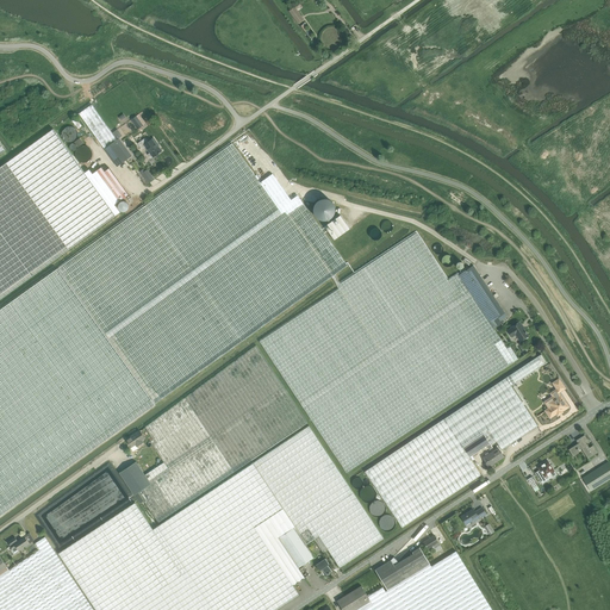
[(290,12),(298,24),(304,20),(294,7),(290,12)]
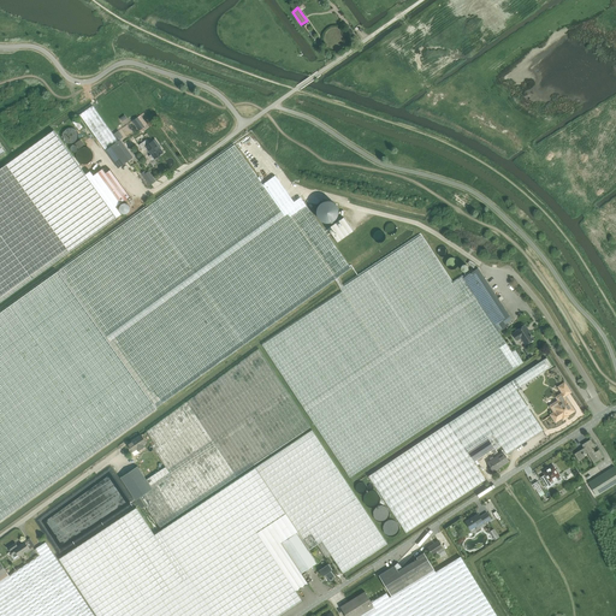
[(93,106),(81,116),(106,150),(117,142),(118,141),(93,106)]
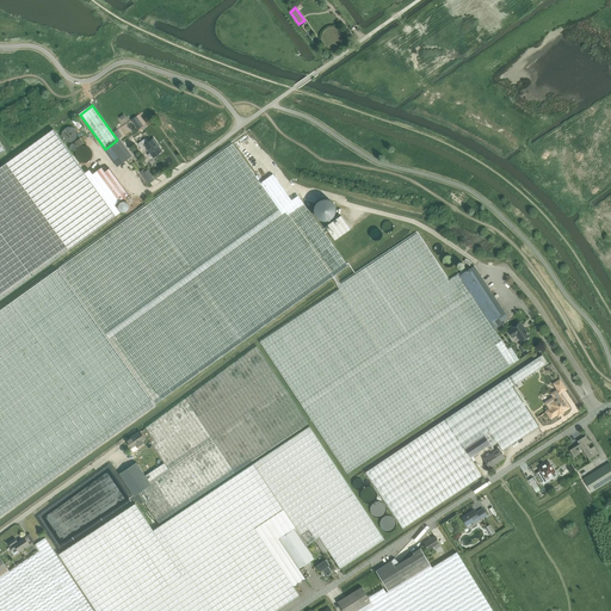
[(137,116),(131,121),(139,130),(143,125),(137,116)]
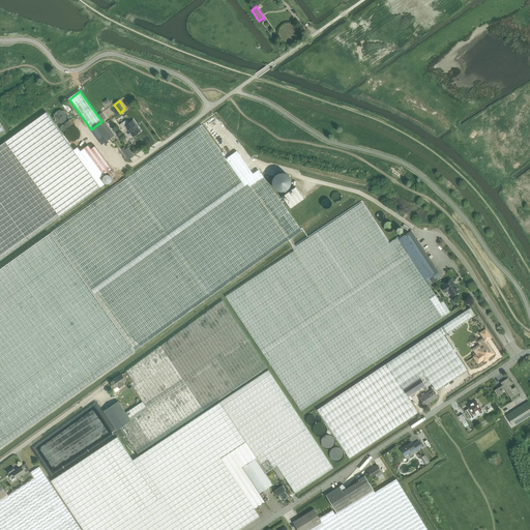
[(47,112),(0,145),(0,260),(23,244),(100,187),(74,150),(48,114),(47,112)]
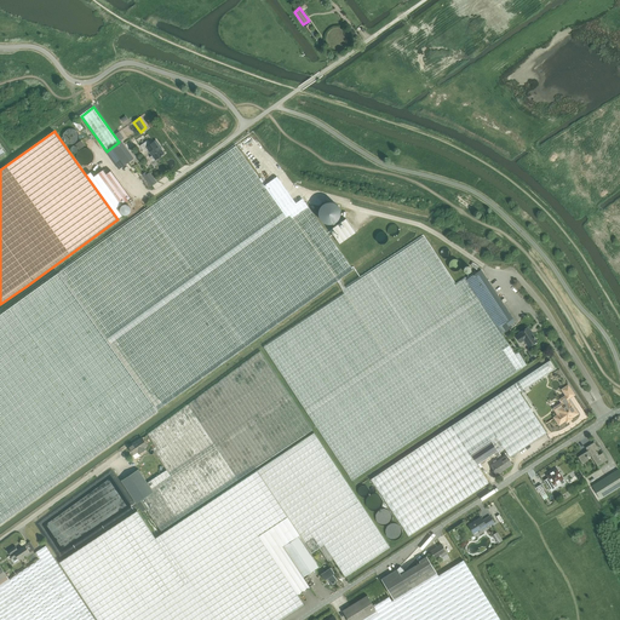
[(156,141),(150,144),(148,141),(141,147),(145,153),(149,150),(153,156),(150,158),(154,161),(155,160),(161,156),(162,156),(162,155),(165,154),(161,149),(160,149),(159,147),(160,145),(156,141)]
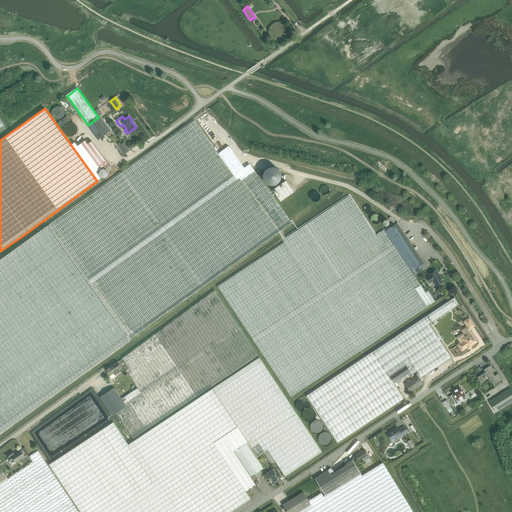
[(88,125),(98,140),(108,133),(97,118),(88,125)]
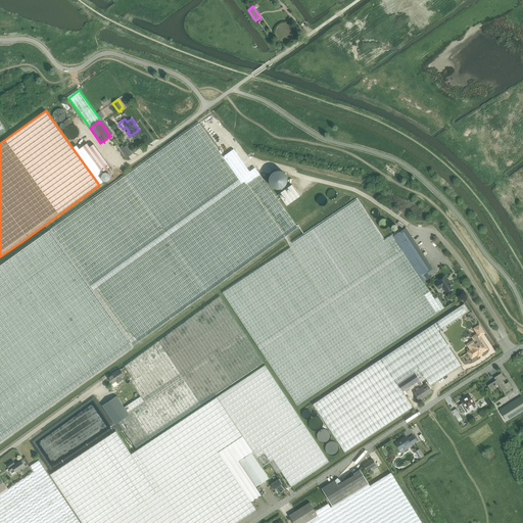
[(134,346),(285,238),(288,236),(298,228),(255,168),(249,172),(234,149),(223,156),(199,123),(50,230),(134,346)]
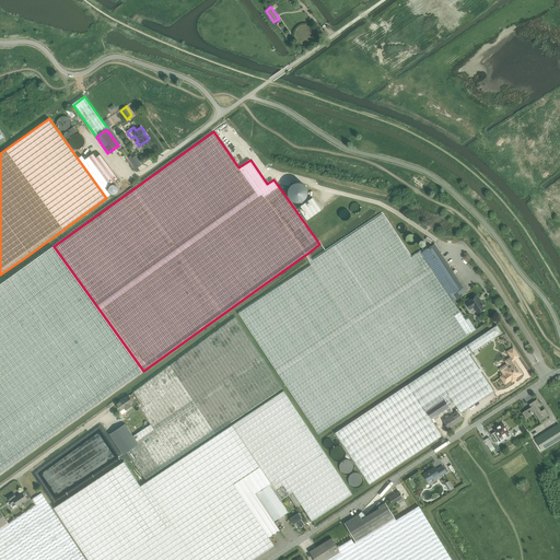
[(82,155),(78,159),(106,198),(111,195),(105,188),(118,179),(101,154),(96,158),(93,153),(85,160),(82,155)]
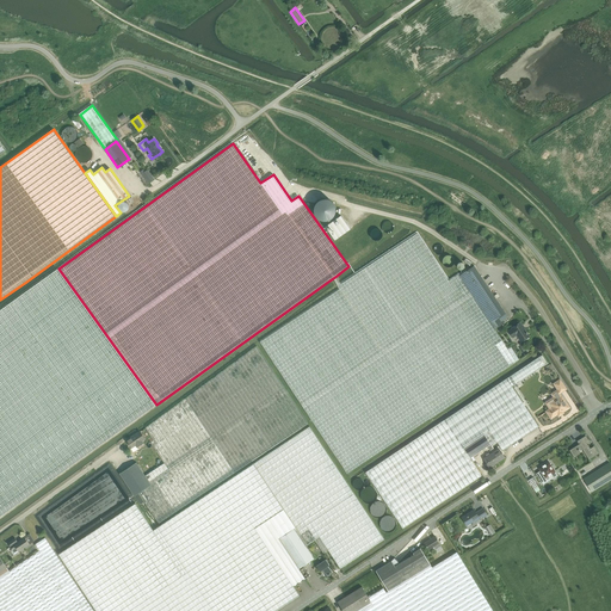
[(143,170),(141,172),(148,184),(155,179),(148,170),(144,172),(143,170)]
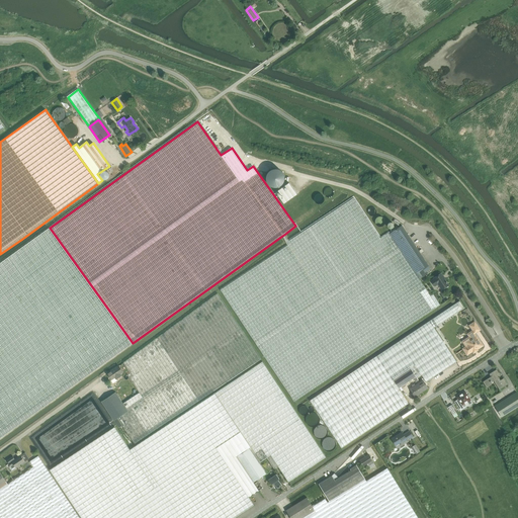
[(287,187),(277,196),(291,216),(303,207),(287,187)]
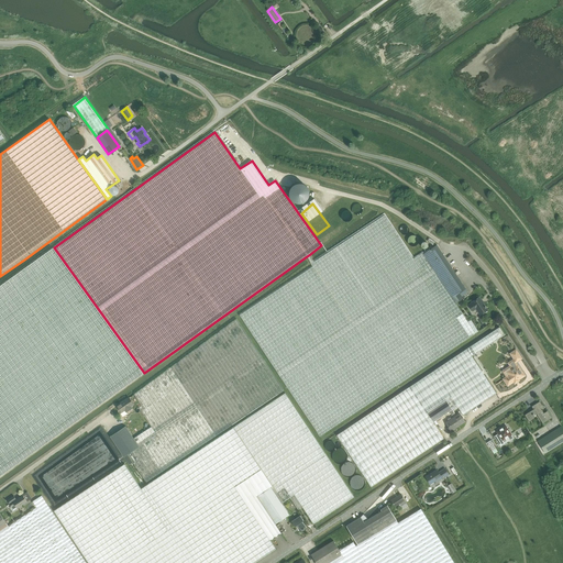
[(315,262),(310,254),(307,256),(312,266),(240,316),(320,437),(478,331),(471,320),(467,322),(456,304),(423,254),(422,253),(414,258),(385,216),(315,262)]
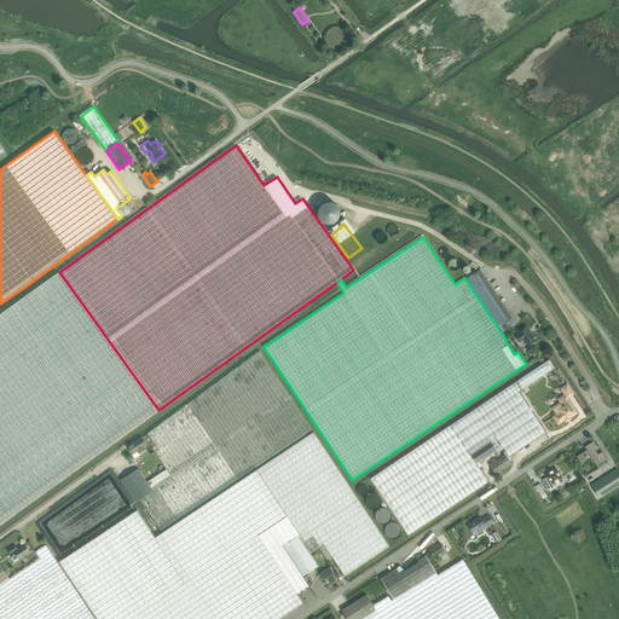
[(472,261),(456,250),(453,254),(469,265),(472,261)]
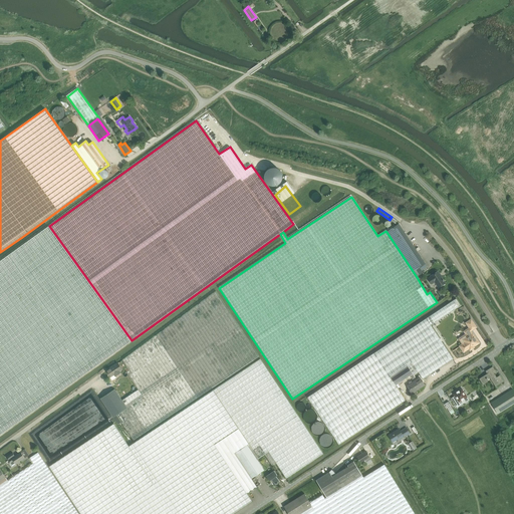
[(399,224),(387,232),(417,277),(423,273),(420,268),(426,264),(399,224)]
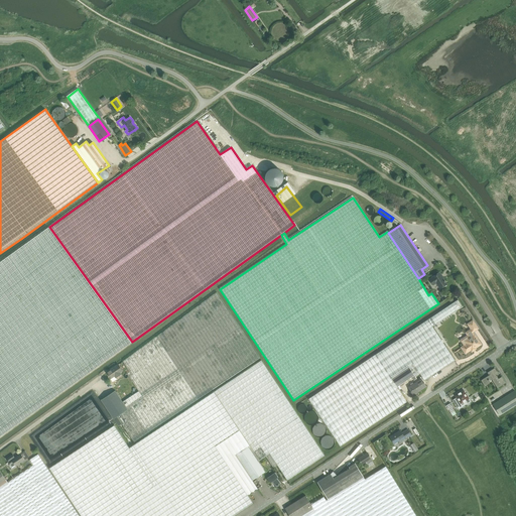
[(49,227),(0,262),(0,436),(127,346),(131,343),(131,342),(129,338),(128,338),(49,227)]
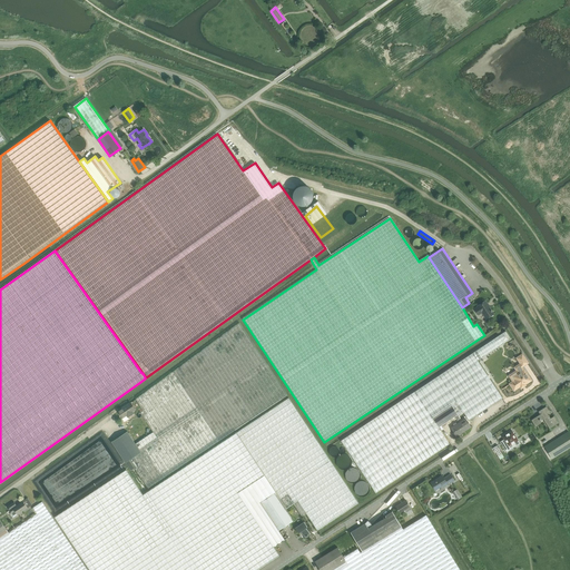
[(487,318),(493,314),(489,307),(490,306),(488,304),(485,301),(478,306),(474,310),(479,315),(482,313),(487,318)]
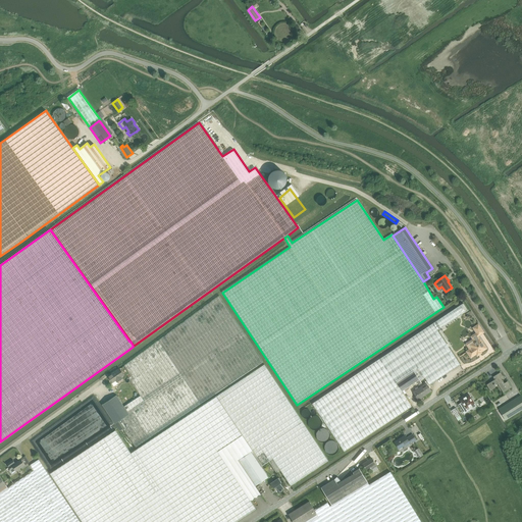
[(141,396),(124,407),(129,414),(115,424),(119,431),(123,429),(136,447),(263,362),(219,296),(124,366),(132,376),(128,378),(141,396)]
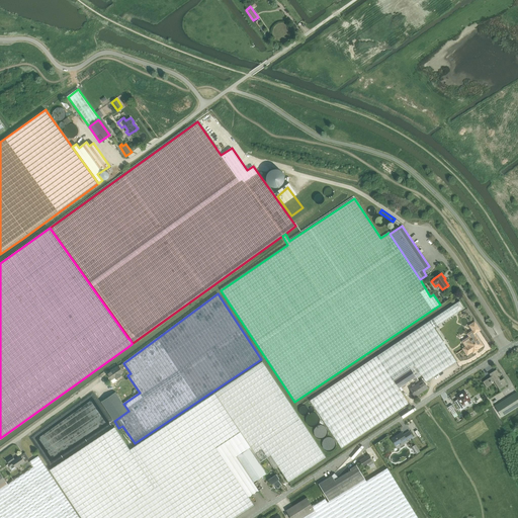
[(377,356),(310,401),(342,448),(409,404),(399,389),(394,380),(411,368),(413,371),(417,368),(421,373),(422,375),(426,382),(456,361),(434,328),(464,308),(459,300),(377,356)]
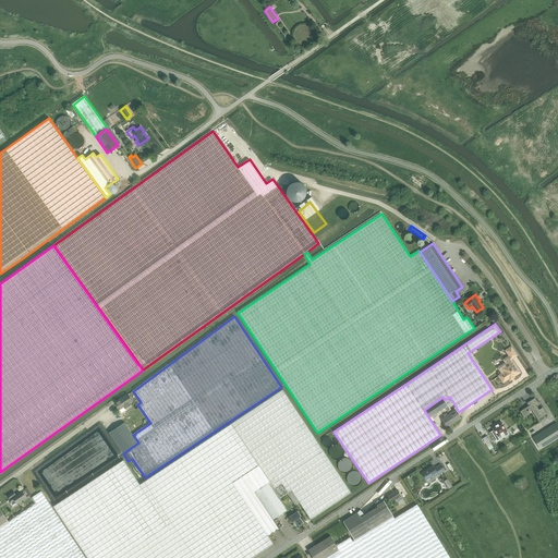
[(502,374),(499,376),(504,381),(509,378),(510,379),(514,377),(513,376),(520,372),(513,362),(512,362),(510,359),(517,355),(511,348),(507,351),(510,356),(505,360),(507,363),(499,368),(502,374)]
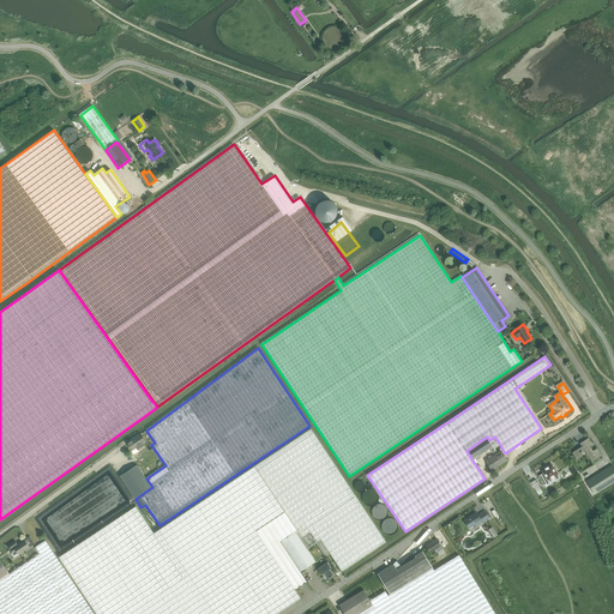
[(136,506),(59,557),(97,613),(276,613),(301,599),(295,589),(307,581),(301,571),(281,542),(296,531),(307,548),(317,542),(321,540),(330,553),(342,571),(386,541),(311,429),(256,467),(154,533),(136,506)]
